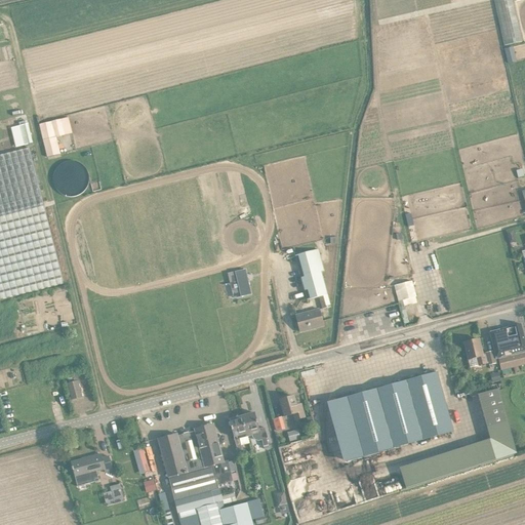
[(503,38),(505,44),(521,41),(518,30),(510,32),(511,36),(503,38)]
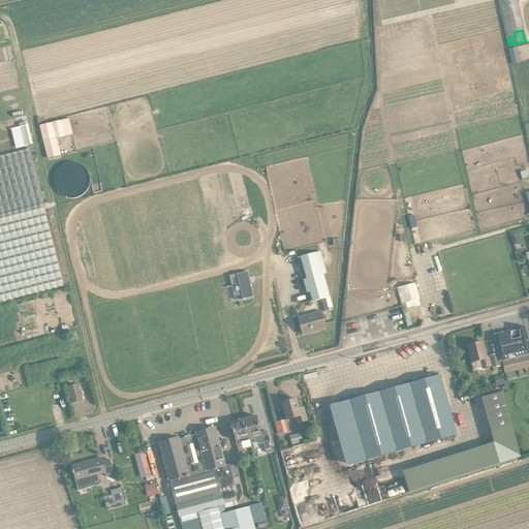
[(0,62),(12,60),(10,45),(0,47),(0,62)]
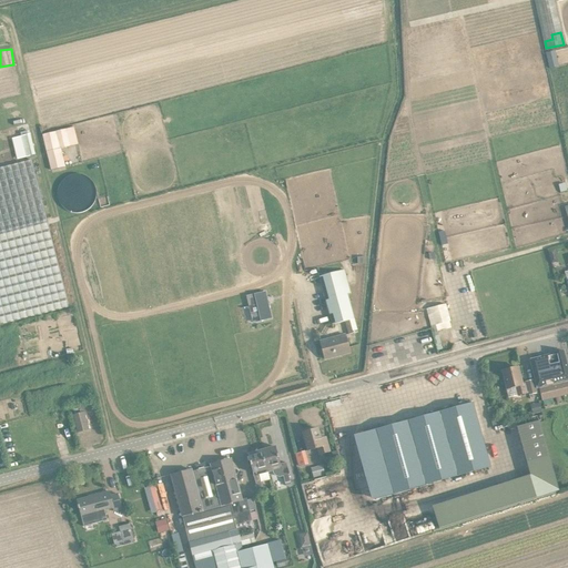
[(51,170),(64,166),(60,149),(69,146),(64,129),(42,134),(51,170)]
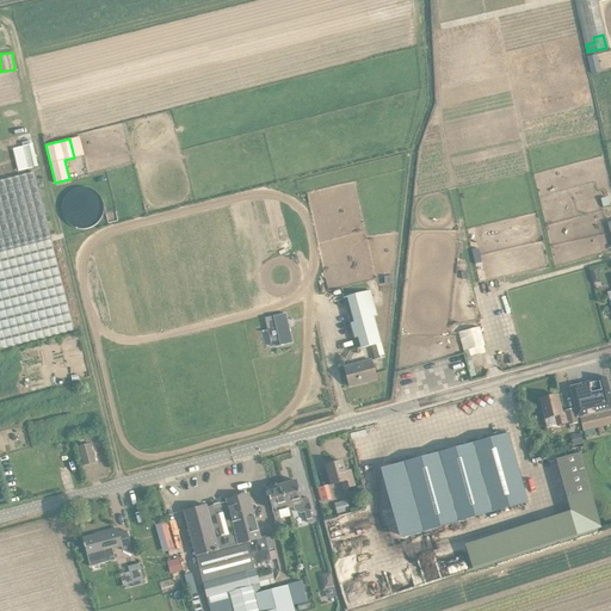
[(28,168),(37,166),(31,144),(23,147),(28,168)]
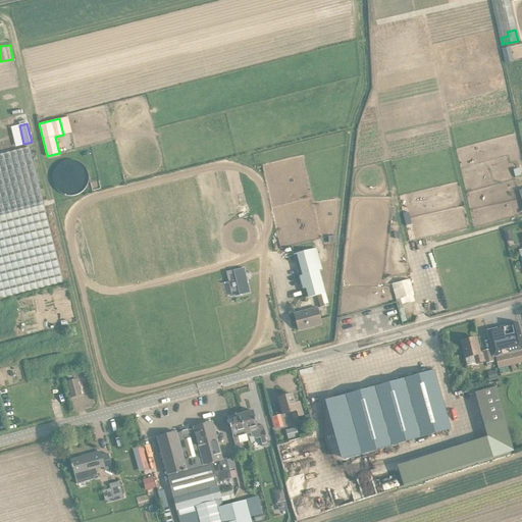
[(0,298),(63,281),(29,147),(0,154),(0,298)]
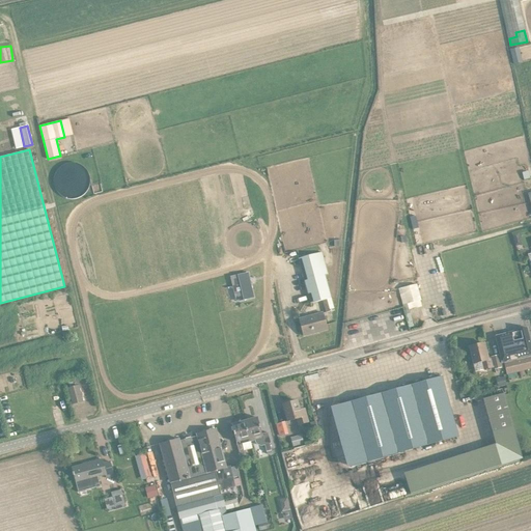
[(90,180),(90,176),(89,174),(87,171),(86,168),(83,167),(80,165),(77,164),(73,164),(67,165),(64,167),(62,169),(60,172),(58,174),(58,177),(57,180),(58,184),(59,187),(60,190),(62,192),(65,194),(67,195),(71,196),(75,197),(78,196),(81,195),(84,194),(86,192),(88,189),(89,187),(90,184),(90,180)]
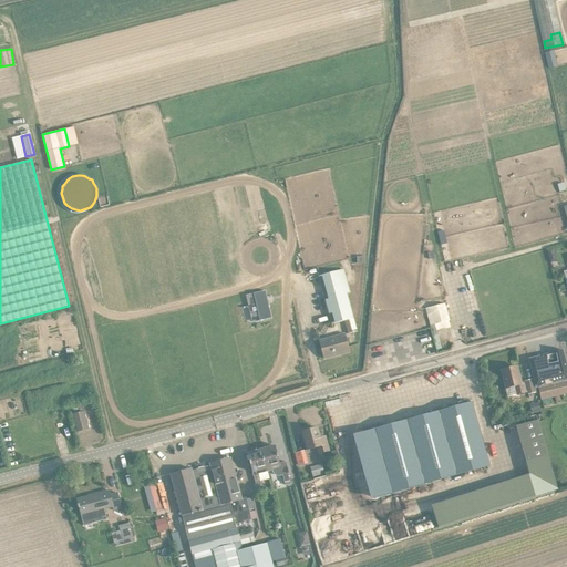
[(349,292),(343,269),(318,276),(331,325),(352,318),(346,294),(349,292)]
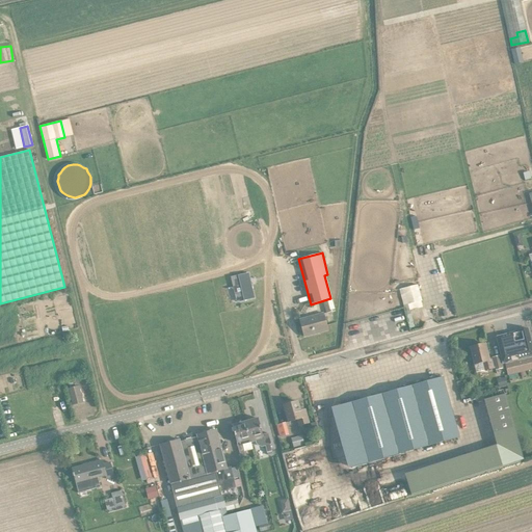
[(247,273),(231,277),(233,287),(240,285),(244,300),(254,297),(247,273)]
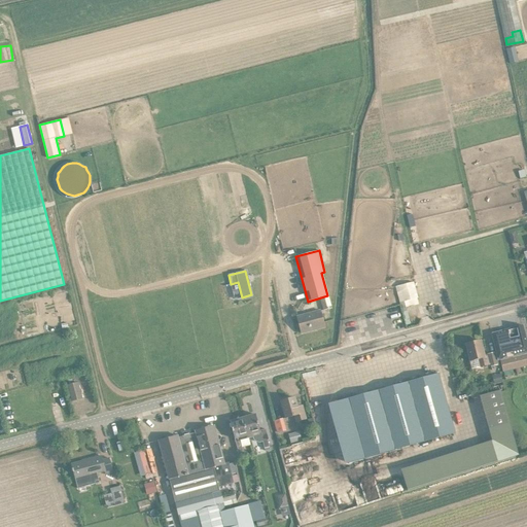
[(399,303),(417,297),(413,282),(395,286),(399,303)]
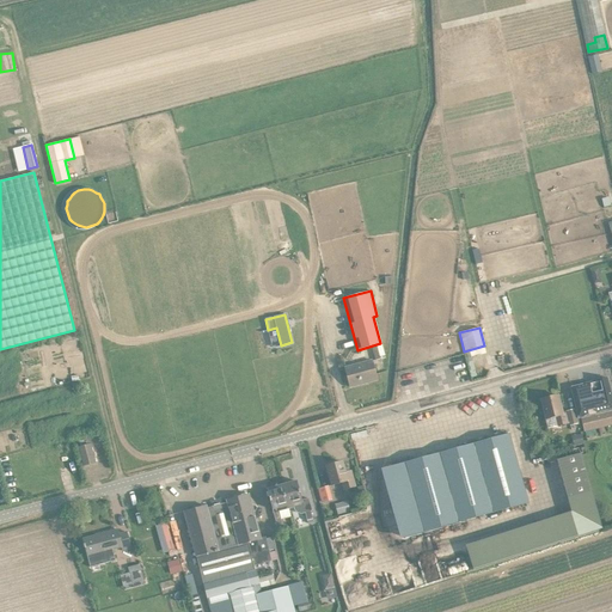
[(361,384),(377,379),(372,361),(344,368),(349,386),(350,386),(350,385),(361,383),(361,384)]
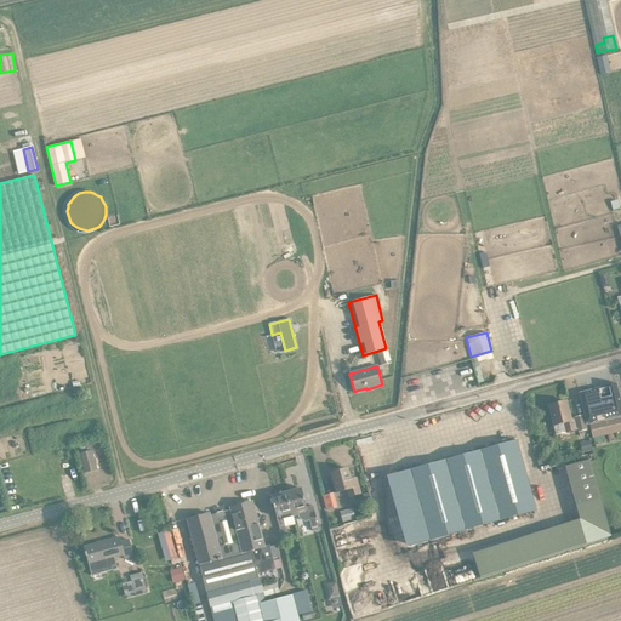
[(620,405),(616,383),(602,387),(602,388),(597,389),(593,389),(592,389),(588,391),(588,392),(581,393),(581,392),(579,393),(587,425),(590,425),(592,438),(620,431),(620,405)]
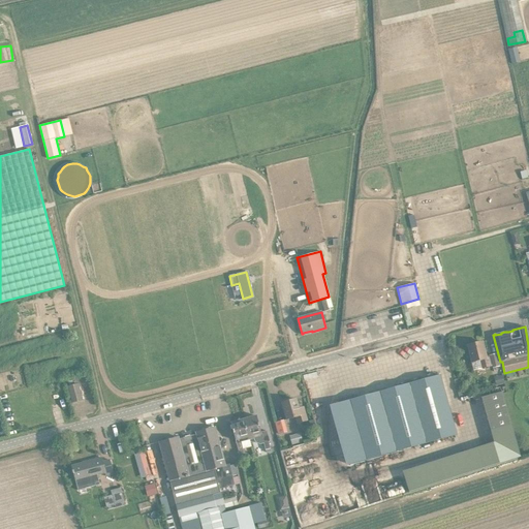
[(467,345),(471,363),(473,370),(490,366),(488,358),(486,359),(481,342),(467,345)]
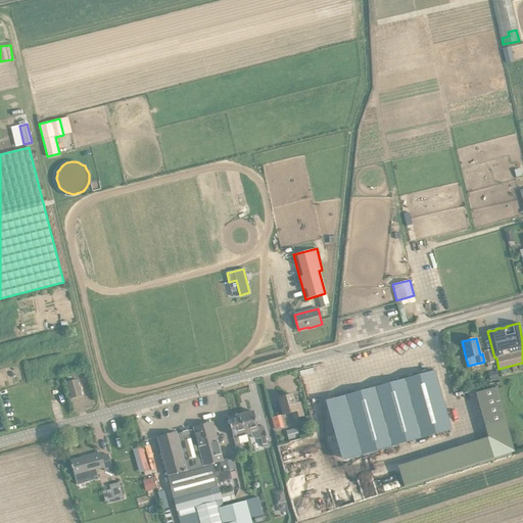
[(487,364),(493,362),(490,349),(484,351),(487,364)]
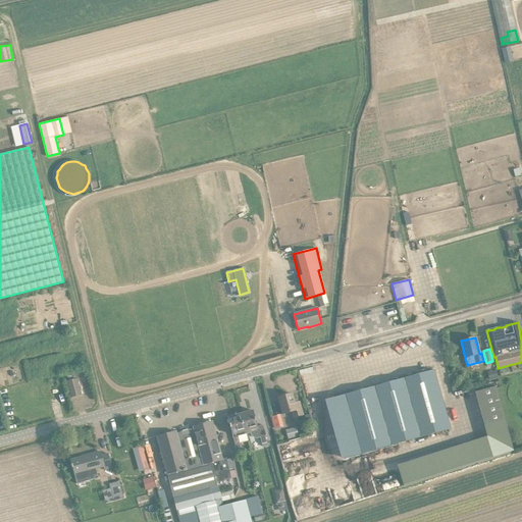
[(404,378),(345,395),(361,454),(450,429),(433,370),(432,370),(432,369),(422,372),(422,373),(415,375),(415,373),(404,377),(404,378)]
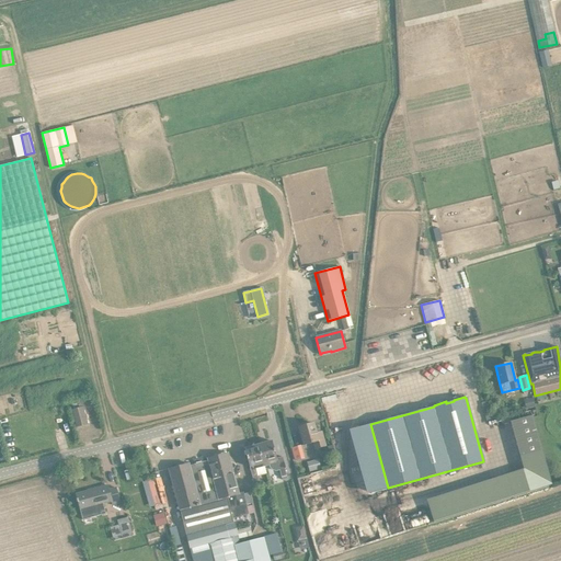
[(526,408),(534,405),(533,398),(525,400),(526,408)]
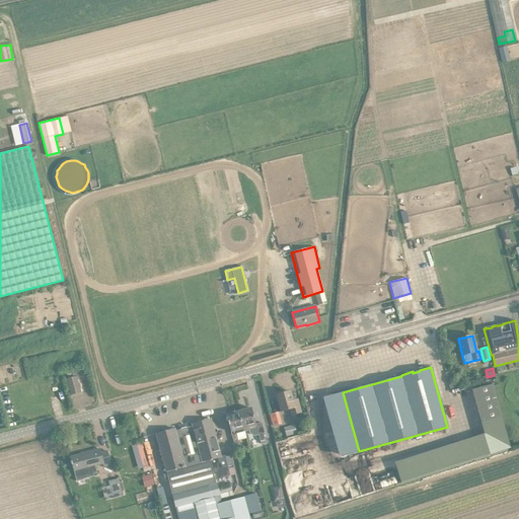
[(70,395),(80,392),(76,377),(66,379),(70,395)]
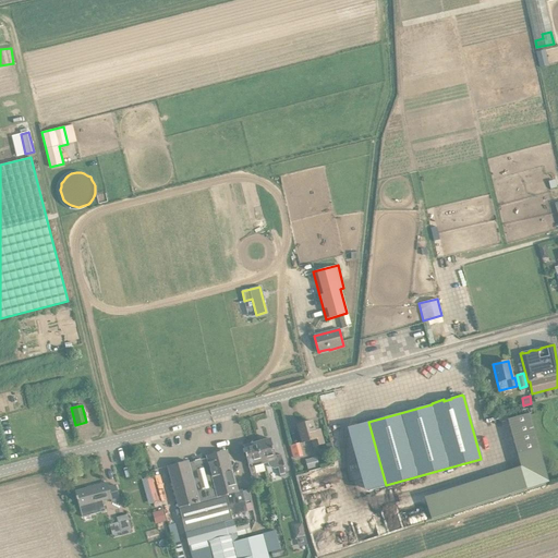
[(529,413),(507,420),(517,455),(538,448),(529,413)]
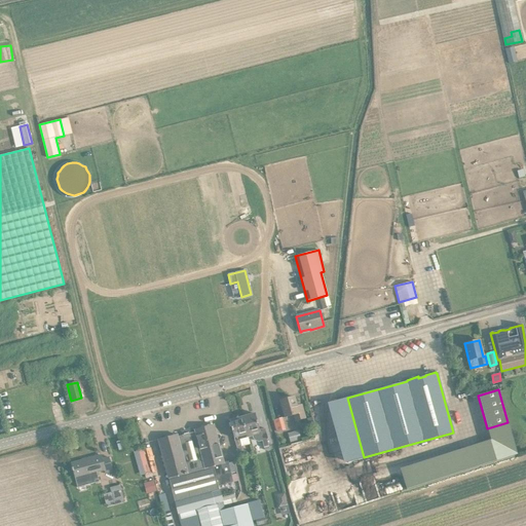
[(294,415),(295,420),(305,418),(301,405),(301,406),(297,407),(294,397),(279,401),(285,417),(294,415)]
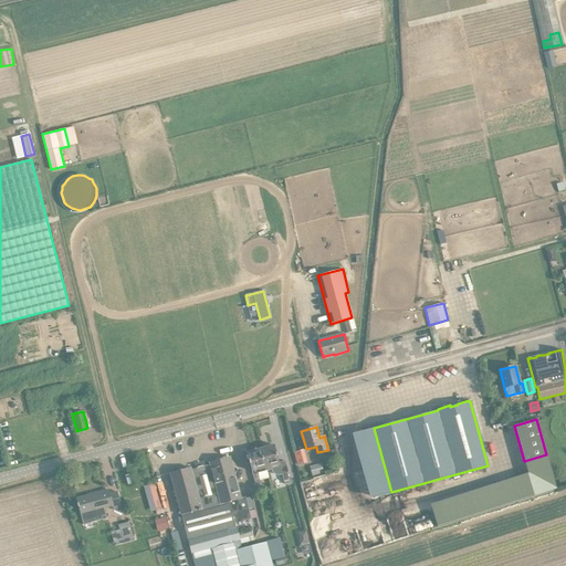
[(265,448),(261,449),(268,470),(271,469),(272,471),(273,472),(274,474),(278,475),(282,474),(283,481),(284,481),(284,483),(289,482),(289,480),(286,473),(287,472),(285,461),(279,462),(274,446),(272,446),(272,444),(266,446),(266,447),(265,448)]
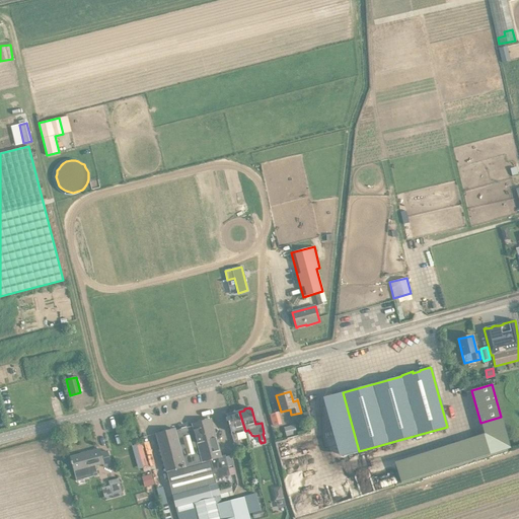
[(231,435),(245,431),(239,412),(236,413),(236,412),(231,413),(231,414),(226,415),(231,435)]
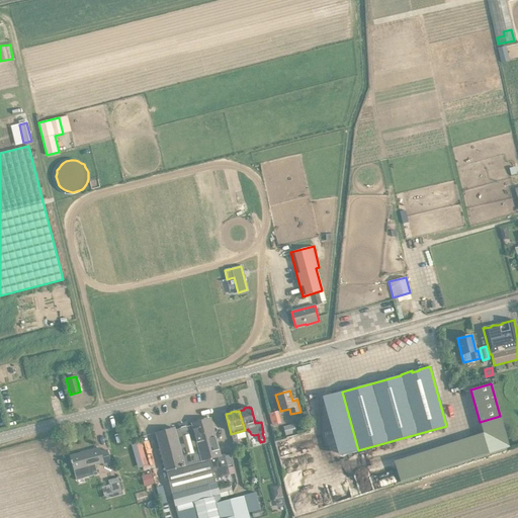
[(509,448),(500,416),(480,422),(484,435),(393,463),(401,483),(509,448)]
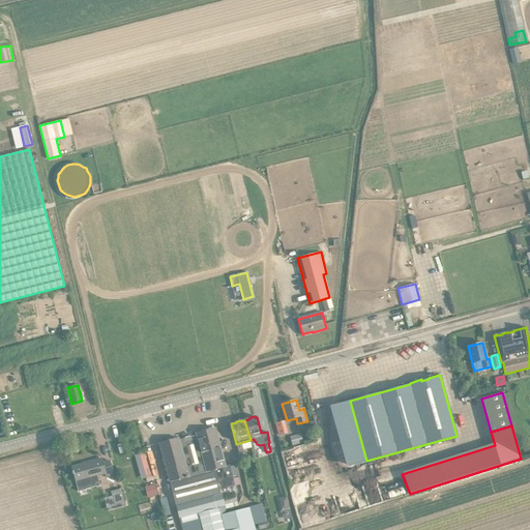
[(196,433),(197,435),(206,472),(214,470),(219,490),(234,486),(229,466),(225,467),(223,458),(223,457),(219,448),(221,448),(218,442),(221,442),(221,441),(217,442),(216,439),(217,439),(217,438),(214,429),(215,429),(214,428),(212,429),(199,433),(196,433)]
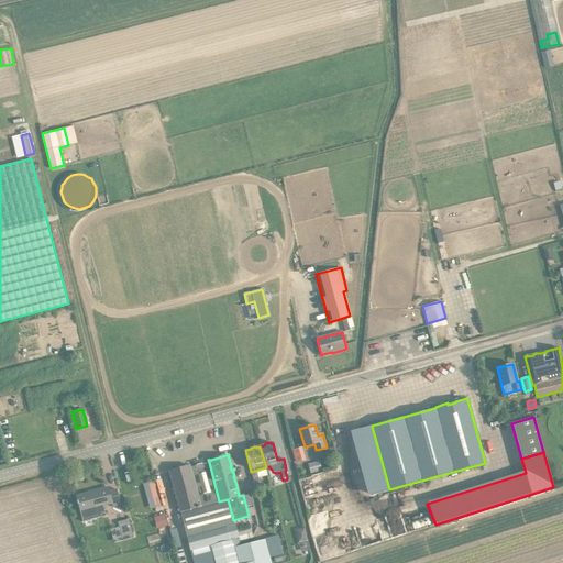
[(172,470),(169,471),(172,481),(172,482),(175,490),(175,492),(177,501),(180,511),(190,550),(234,539),(238,538),(239,538),(235,525),(234,525),(233,520),(228,499),(219,501),(209,462),(203,463),(202,462),(195,464),(195,465),(195,466),(190,467),(189,465),(186,466),(172,470)]
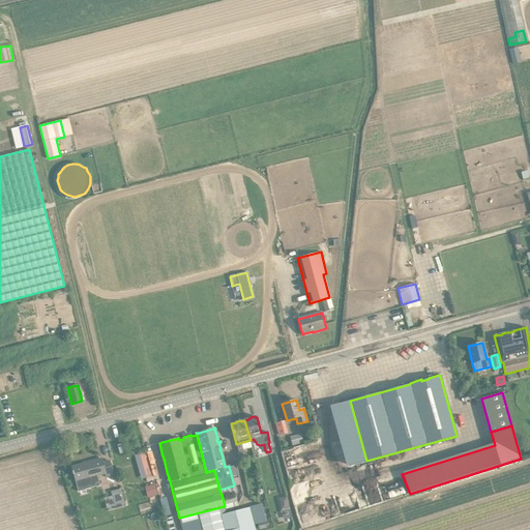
[(71,466),(74,472),(72,472),(74,477),(75,477),(77,484),(78,487),(91,483),(90,481),(106,477),(107,480),(114,478),(109,461),(102,463),(101,459),(86,463),(87,464),(83,465),(82,464),(71,466)]
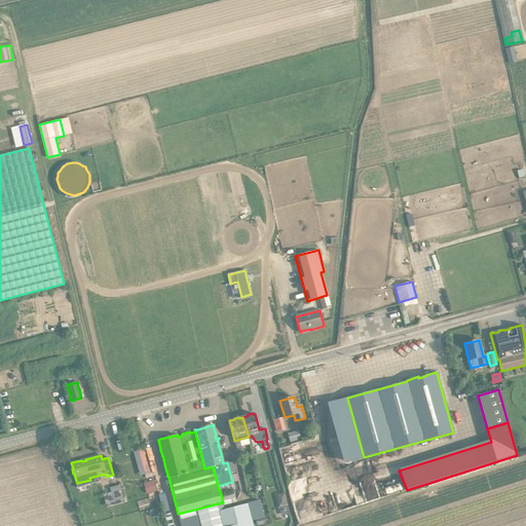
[(154,480),(144,483),(147,493),(157,490),(154,480)]
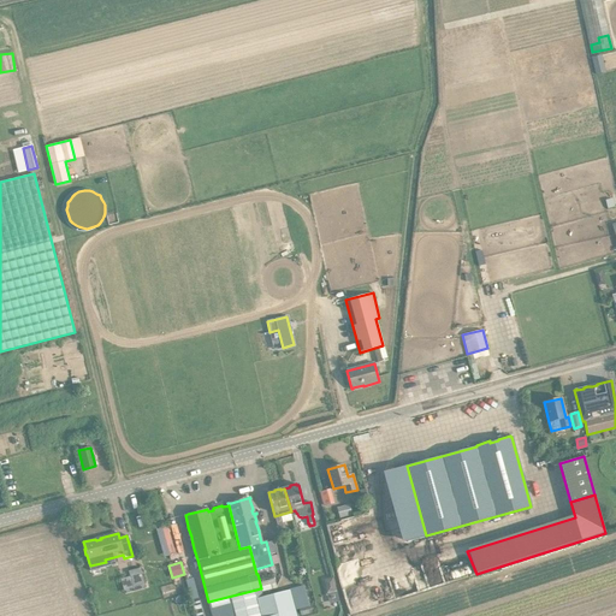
[(326,593),(337,591),(333,576),(325,579),(324,581),(326,593)]
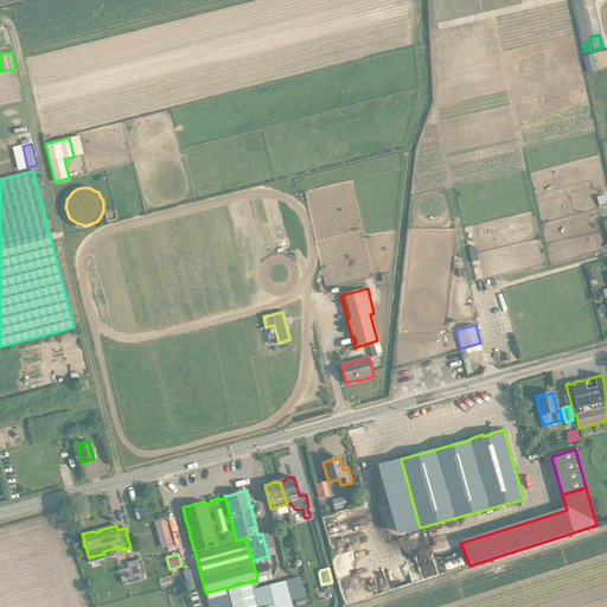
[(134,582),(135,581),(134,574),(122,577),(125,585),(127,583),(128,589),(135,587),(134,582)]
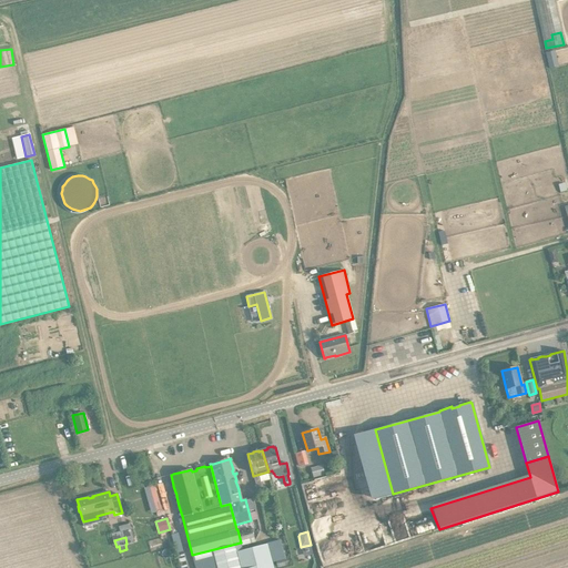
[(236,553),(242,550),(240,543),(236,544),(192,555),(194,566),(215,560),(214,558),(236,553)]
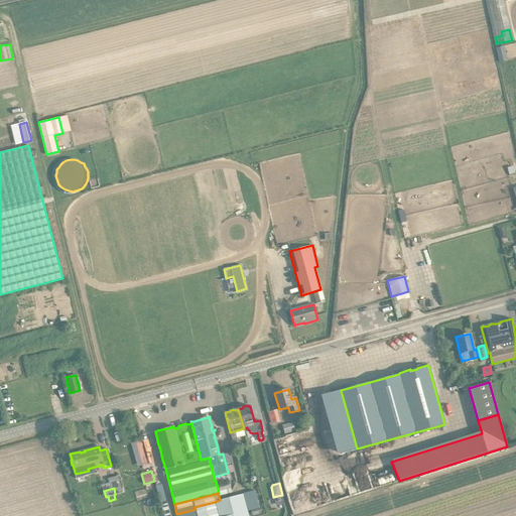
[(248,515),(242,494),(220,500),(215,502),(219,515),(248,515)]
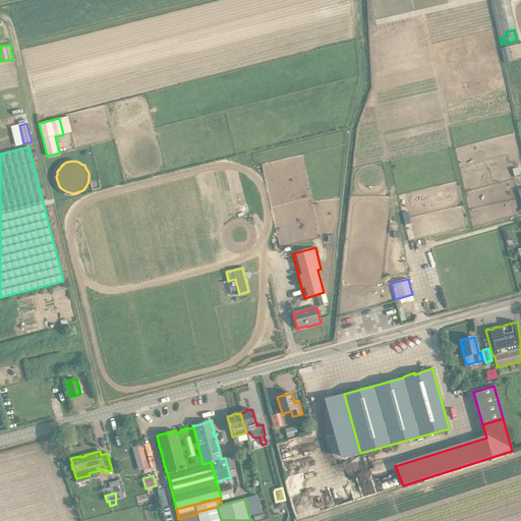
[(196,512),(197,514),(198,520),(221,520),(217,507),(196,512)]
